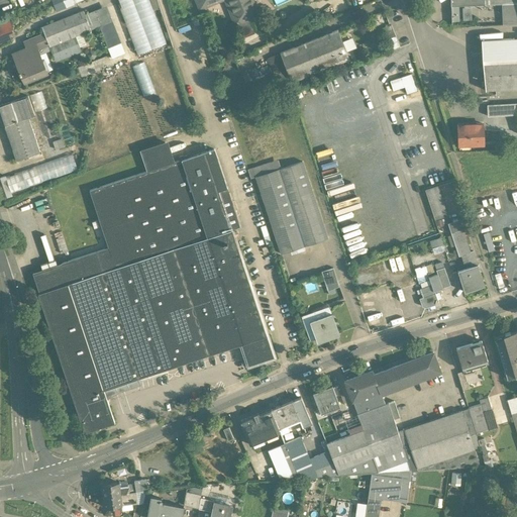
[(166,43),(147,0),(117,0),(139,54),(166,43)]
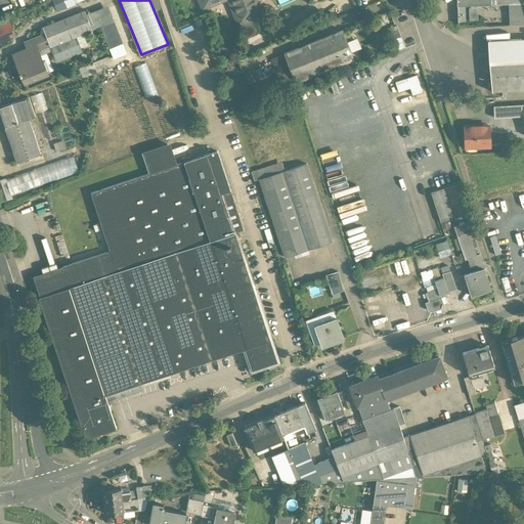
[(256,0),(199,0),(202,6),(218,0),(228,0),(238,25),(252,19),(263,14),(256,0)]
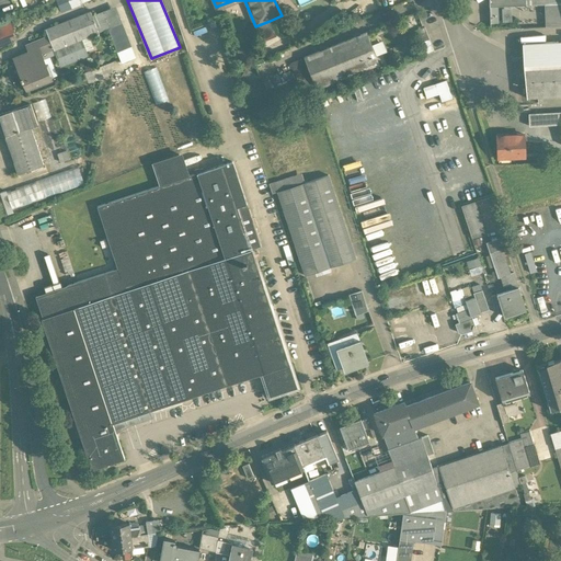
[(560,0),(526,0),(527,4),(546,4),(547,26),(560,25),(560,0)]
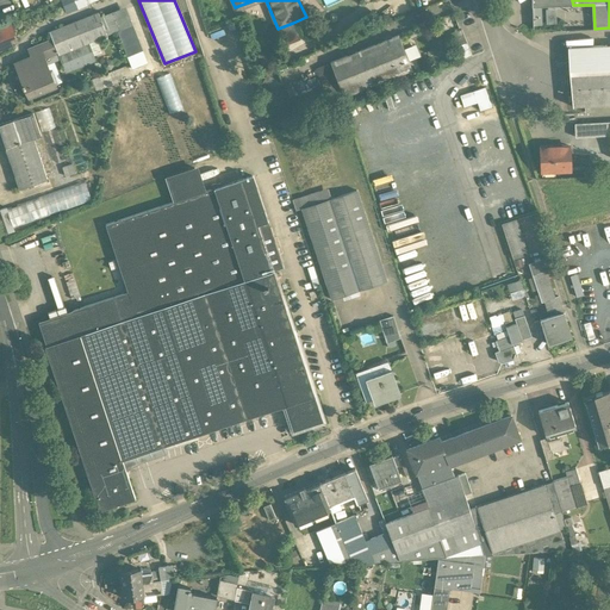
[(122,10),(110,14),(117,31),(128,57),(139,54),(122,10)]
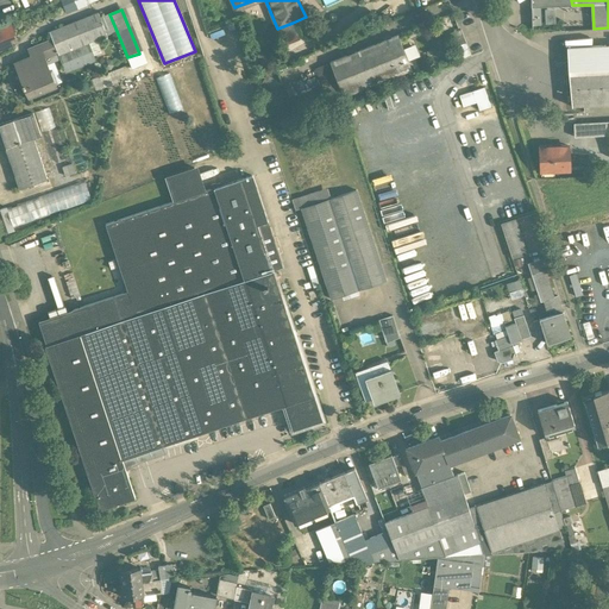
[(98,13),(49,32),(58,55),(87,43),(117,31),(110,14),(100,19),(98,13)]
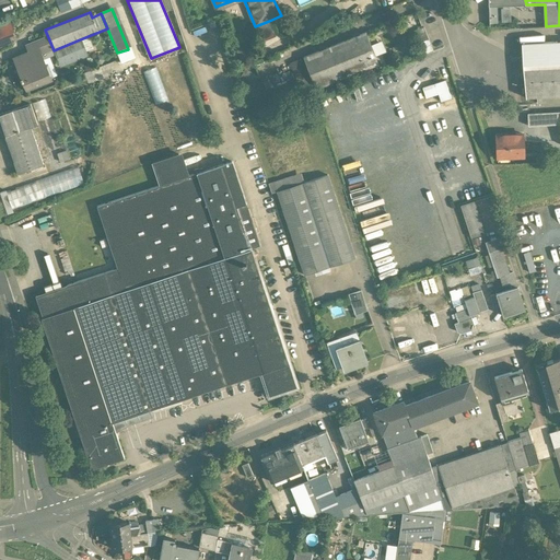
[(269,21),(255,26),(261,41),(275,35),(269,21)]
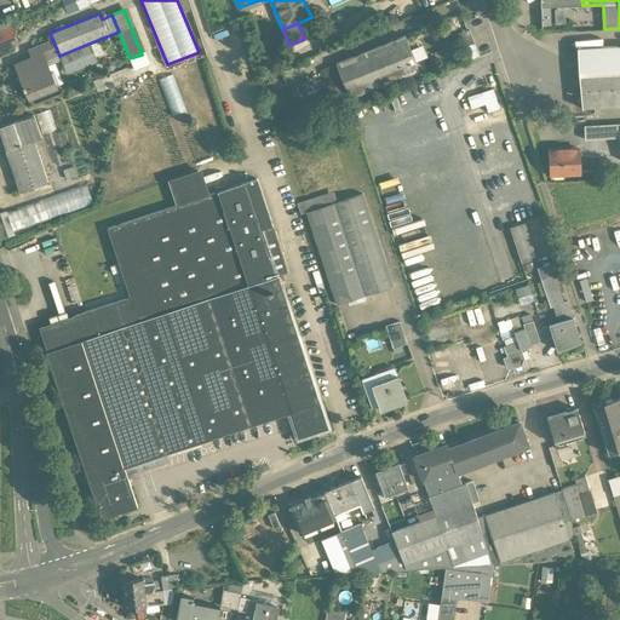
[(0,51),(10,47),(6,39),(15,35),(11,26),(0,29),(0,51)]
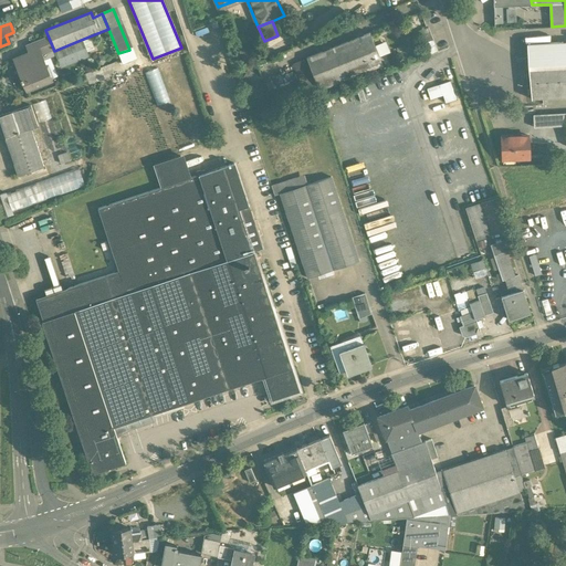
[(428,28),(417,32),(421,44),(432,40),(428,28)]
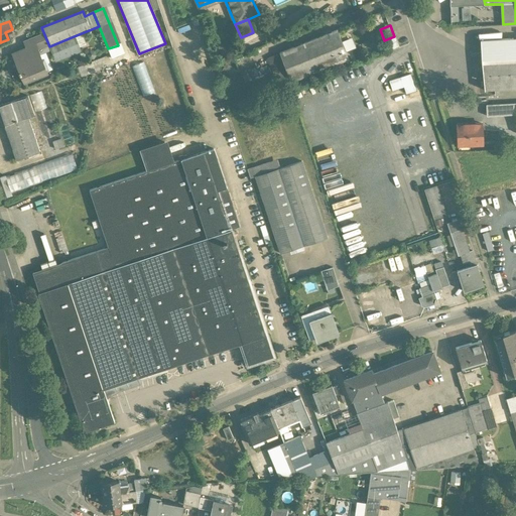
[(337,30),(325,34),(337,63),(349,58),(337,30)]
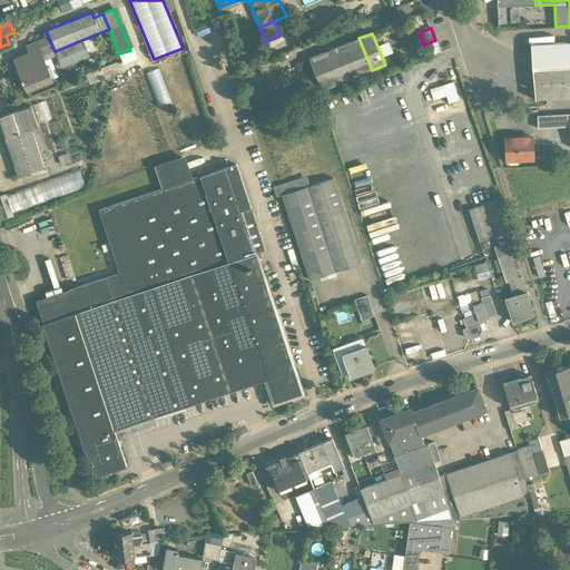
[(359,38),(308,58),(321,90),(322,90),(372,70),(359,38)]
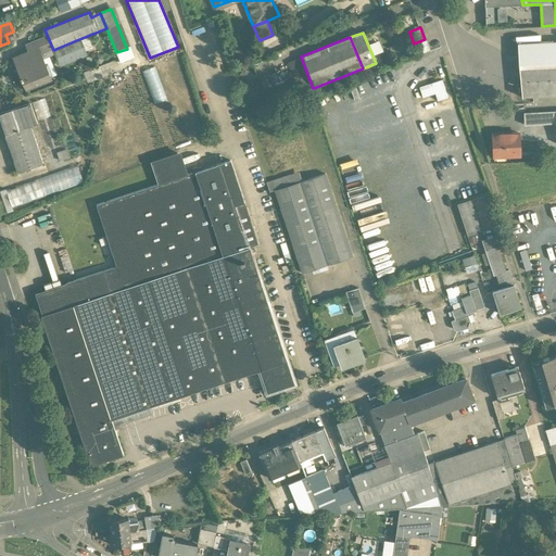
[(79,39),(53,50),(59,64),(65,62),(65,64),(86,55),(79,39)]
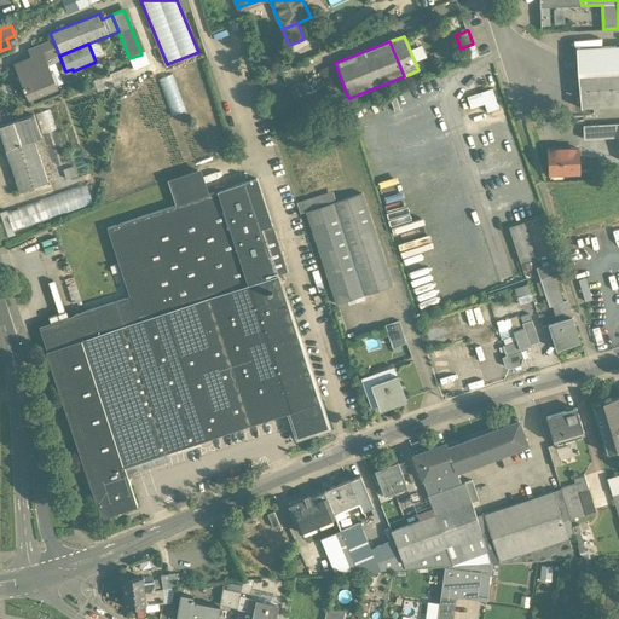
[(473,44),(461,48),(466,62),(479,57),(473,44)]
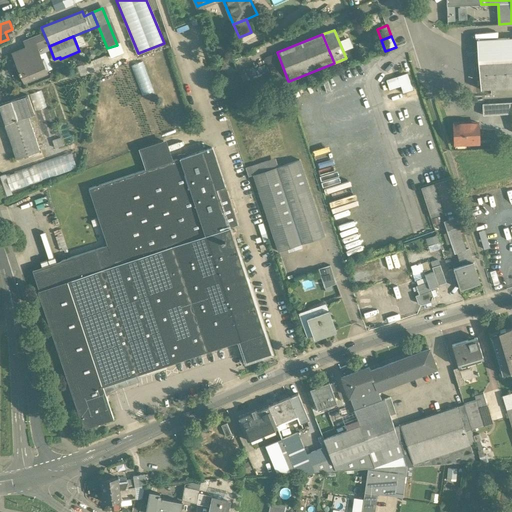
[(29,48),(20,52),(20,51),(12,54),(19,72),(18,72),(19,75),(20,75),(23,82),(31,79),(31,78),(46,72),(36,46),(42,44),(40,37),(27,42),(29,48)]
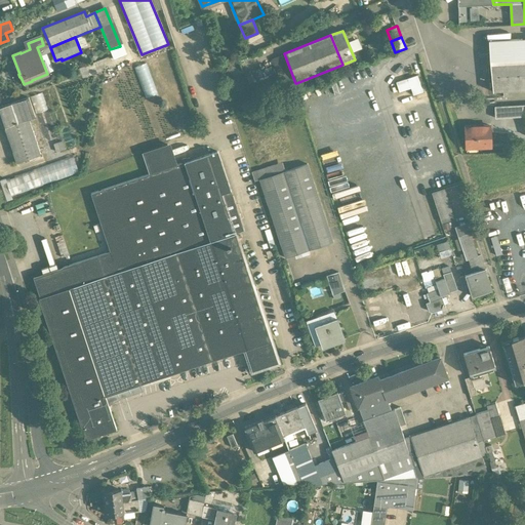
[(524,38),(489,41),(491,62),(524,59),(524,38)]
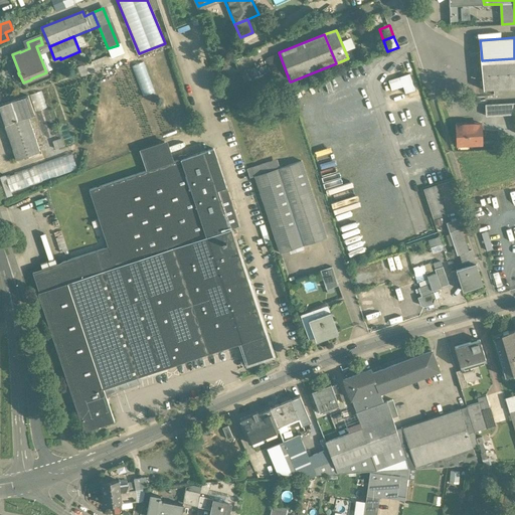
[(279,52),(266,58),(278,87),(290,81),(279,52)]
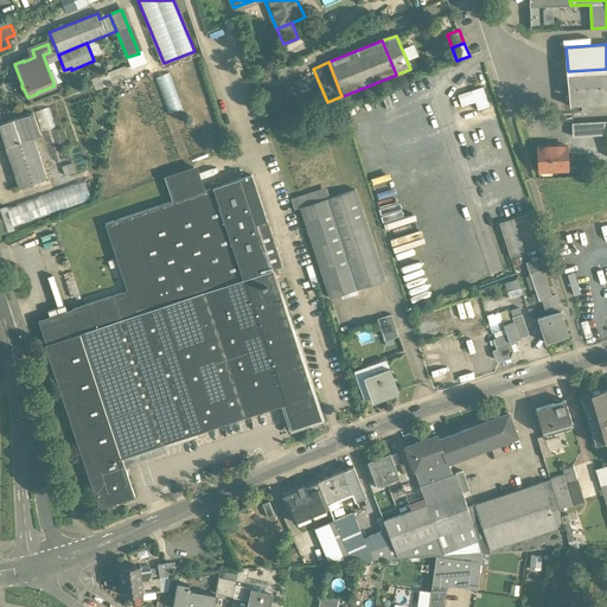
[(606,69),(568,71),(570,107),(606,104),(606,69)]
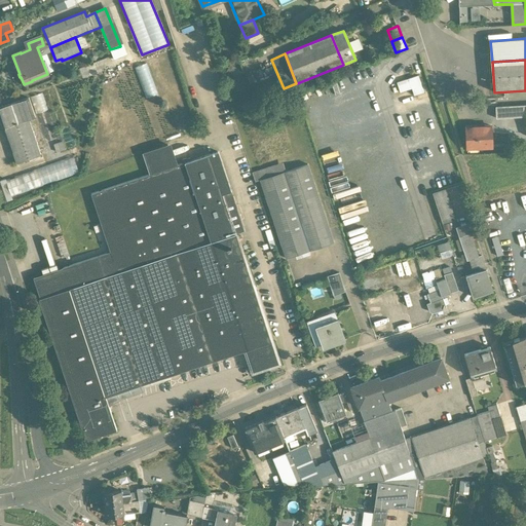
[(145,64),(135,68),(147,99),(157,95),(145,64)]
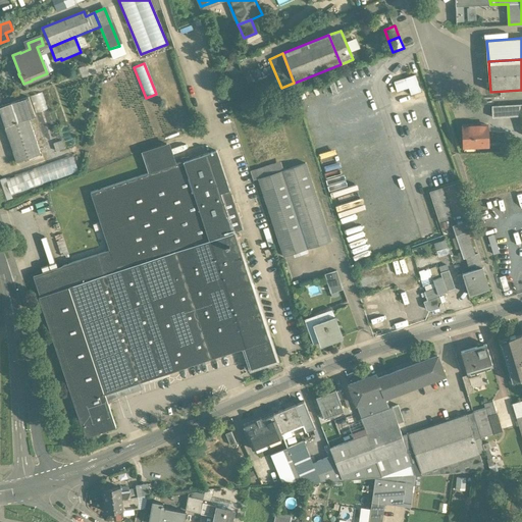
[(415,75),(394,83),(397,92),(409,88),(411,95),(420,92),(415,75)]
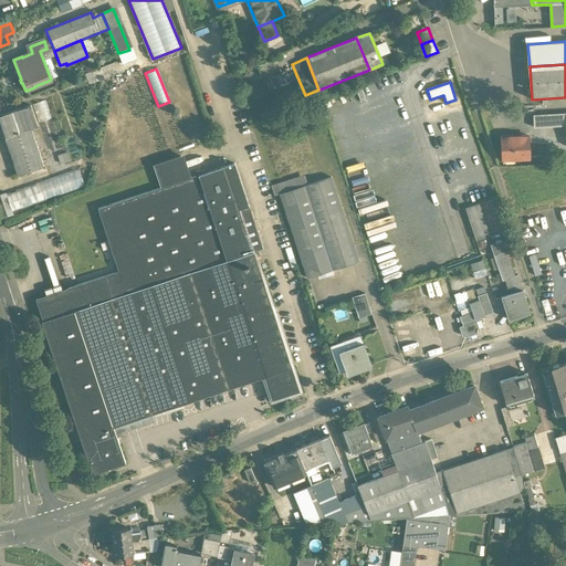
[(46,101),(32,105),(49,154),(62,149),(46,101)]
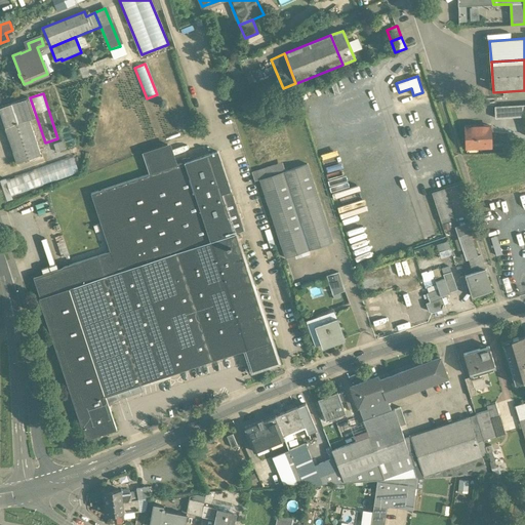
[(29,97),(0,107),(0,112),(5,127),(29,120),(35,118),(29,97)]
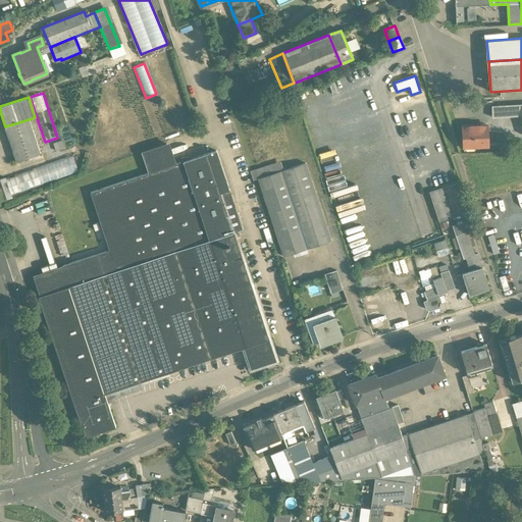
[(521,104),(492,105),(492,117),(521,115),(521,104)]
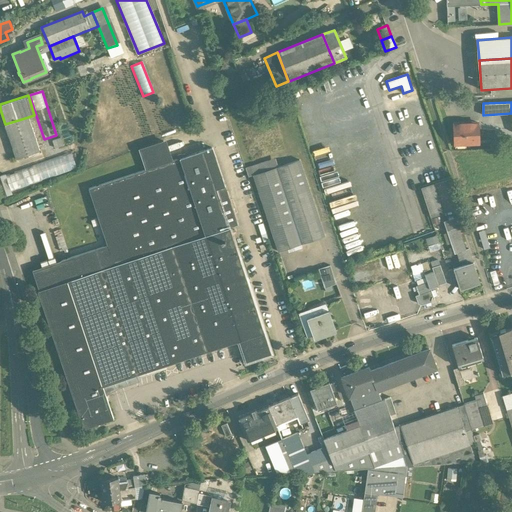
[(28,117),(5,124),(16,159),(39,151),(28,117)]
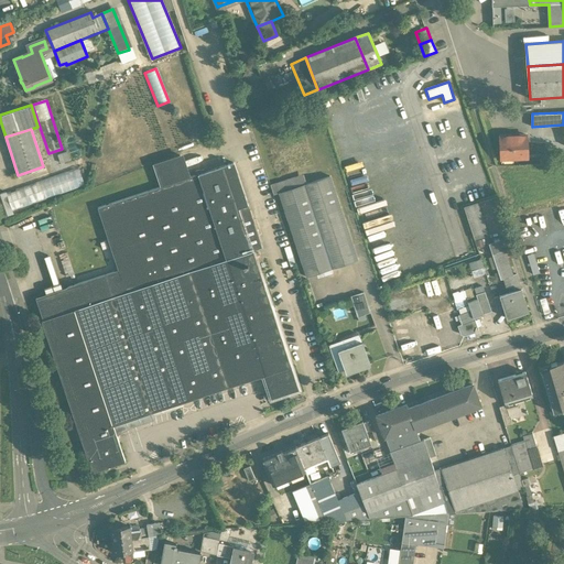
[(525,136),(501,137),(502,159),(527,158),(525,136)]
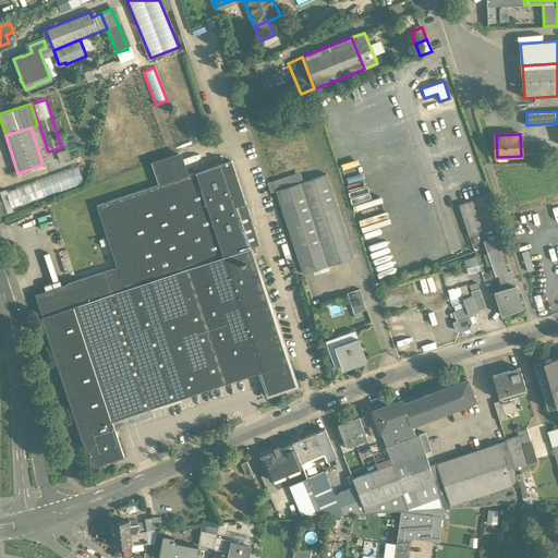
[(68,150),(56,155),(59,164),(70,159),(68,150)]
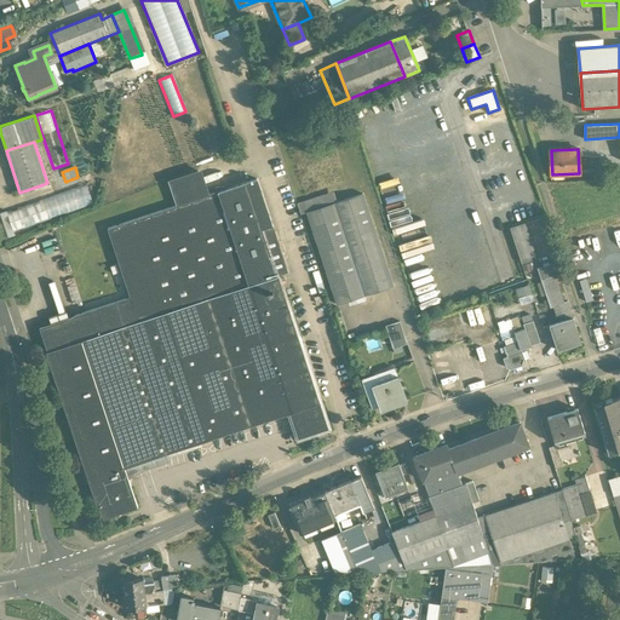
[(287,273),(257,179),(205,196),(196,171),(168,181),(177,206),(108,229),(130,298),(74,316),(39,328),(47,352),(46,352),(102,520),(137,507),(125,468),(290,413),(320,403),(280,282),(279,281),(277,276),(287,273)]
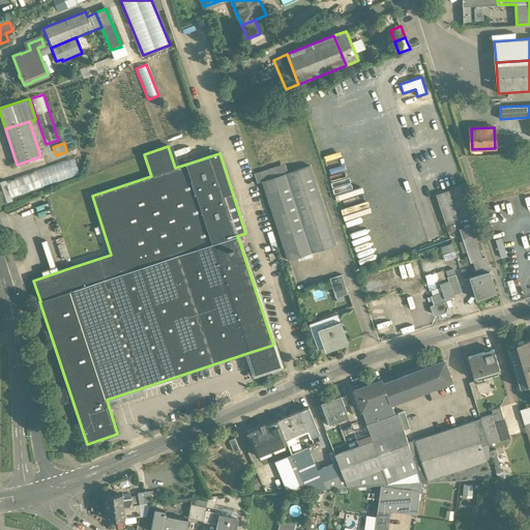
[(72,158),(6,182),(12,199),(80,175),(72,158)]
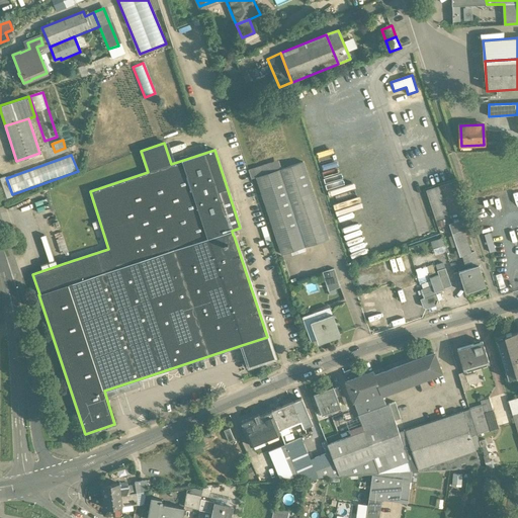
[(256,177),(280,169),(277,160),(249,170),(252,178),(256,177)]
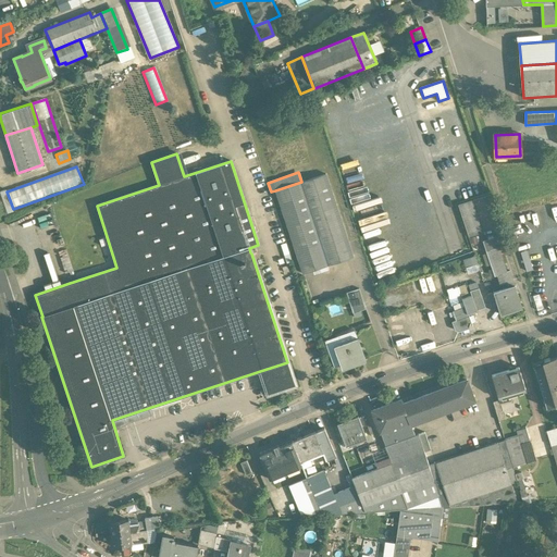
[(301,182),(275,190),(302,273),(353,257),(325,174),(301,182)]
